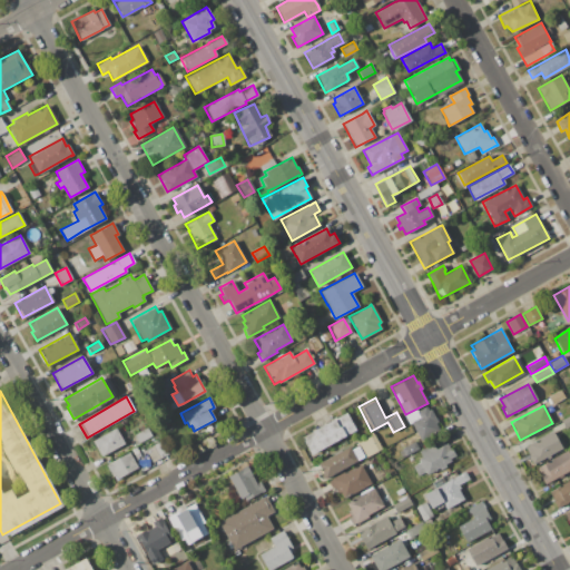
[(430,409),(436,422),(434,423),(438,430),(428,434),(429,435),(420,441),(410,422),(419,418),(416,411),(425,406),(428,410),(430,409)]
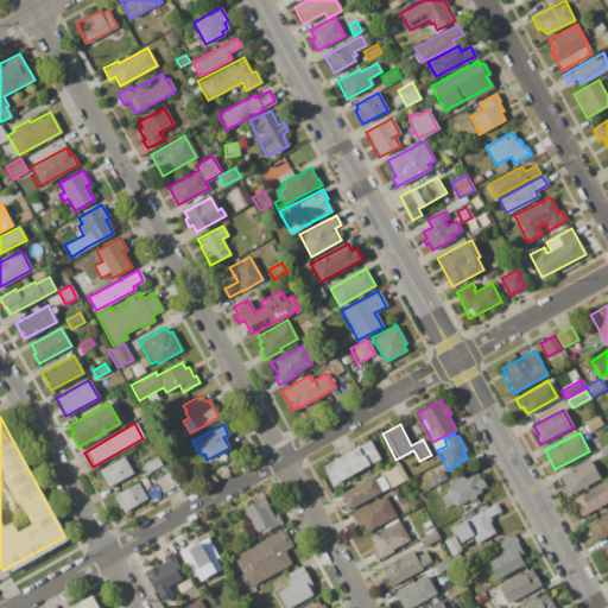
[(368,439),(380,462),(331,486),(320,464),(368,439)]
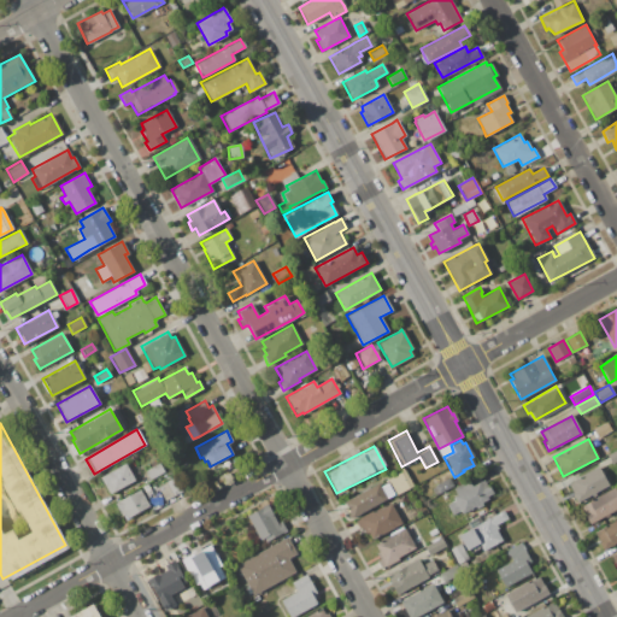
[(616,448),(616,460),(611,464),(606,454),(616,448)]
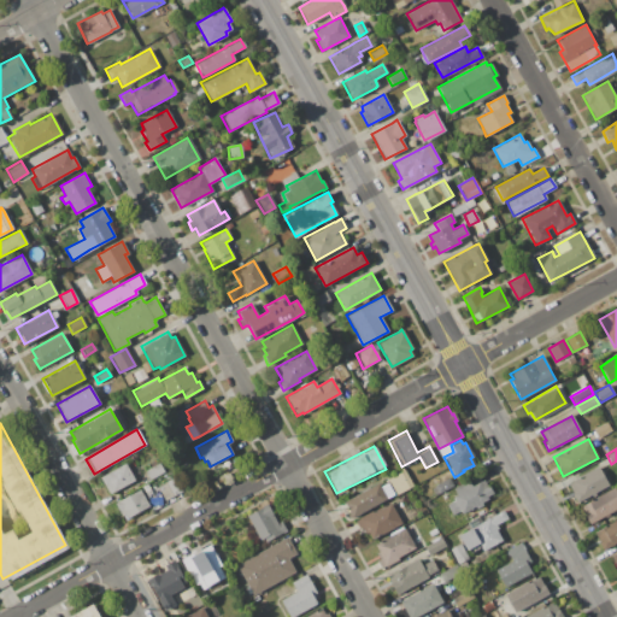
[(124,463),(134,480),(109,494),(99,477),(124,463)]
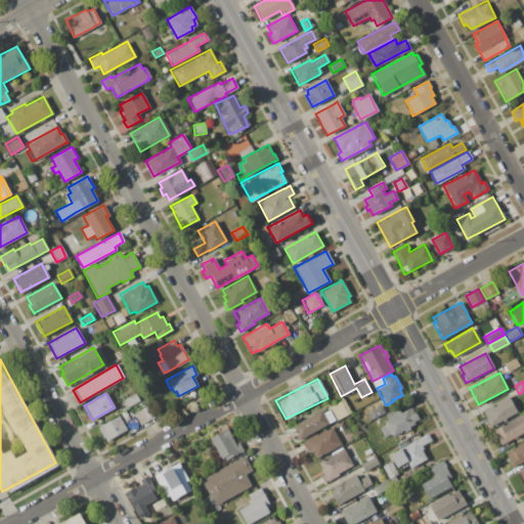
[(134,393),(138,400),(127,407),(123,400),(134,393)]
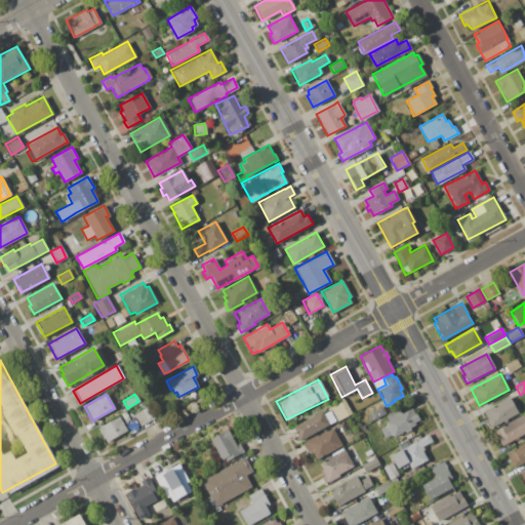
[(509,397),(518,413),(491,428),(482,411),(509,397)]
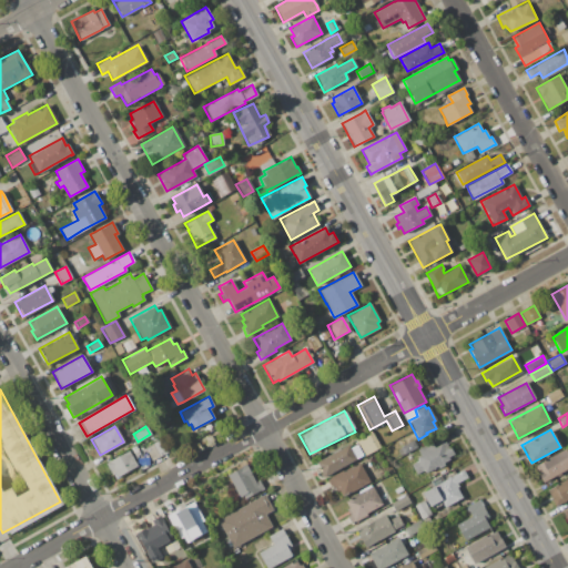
[(363,455),(355,458),(356,459),(324,476),(316,462),(348,445),(350,447),(357,444),(354,439),(371,430),(379,448),(363,456),(363,455)]
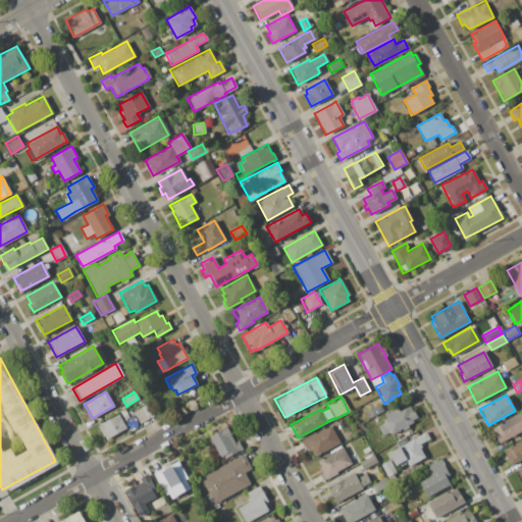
[(140,407),(147,404),(153,416),(147,419),(140,407)]
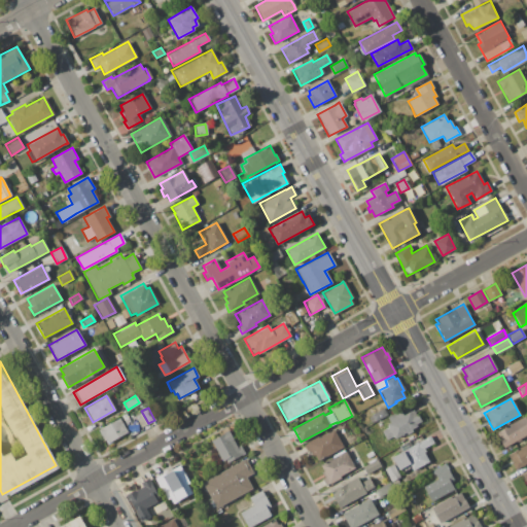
[(371,415),(370,414),(382,408),(386,415),(374,421),(373,420),(370,422),(366,417),(371,415)]
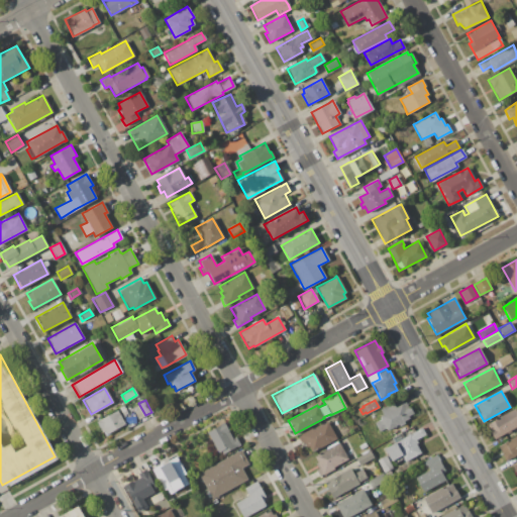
[(389,428),(386,430),(385,428),(378,432),(374,423),(381,419),(379,416),(382,415),(379,409),(392,402),(395,407),(405,402),(407,408),(409,407),(412,413),(410,414),(408,416),(409,418),(403,421),(404,423),(399,426),(397,424),(389,428)]
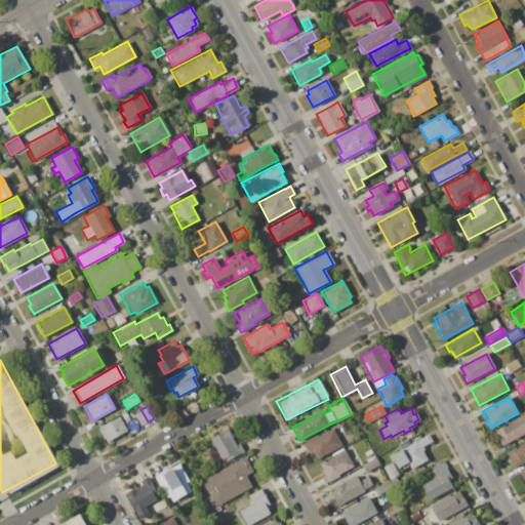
[(133,414),(139,410),(147,422),(139,426),(133,414)]
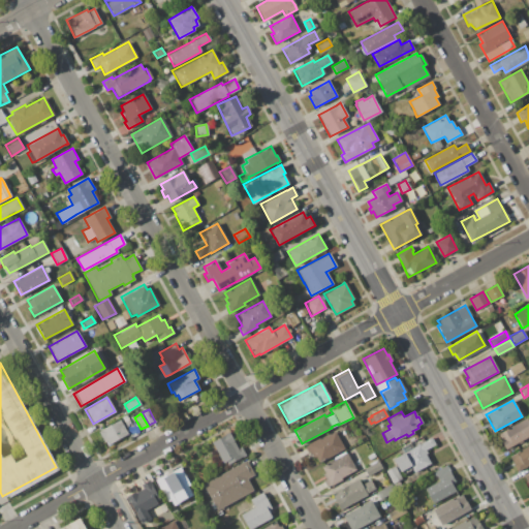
[(526,418),(528,424),(528,435),(505,448),(497,434),(526,418)]
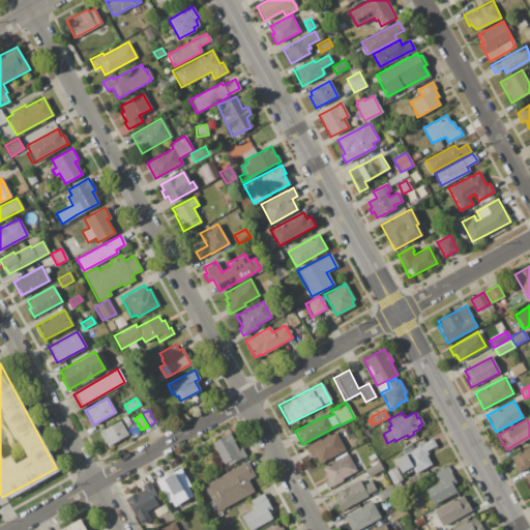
[(107,442),(104,443),(98,433),(100,432),(120,420),(127,435),(108,445),(107,442)]
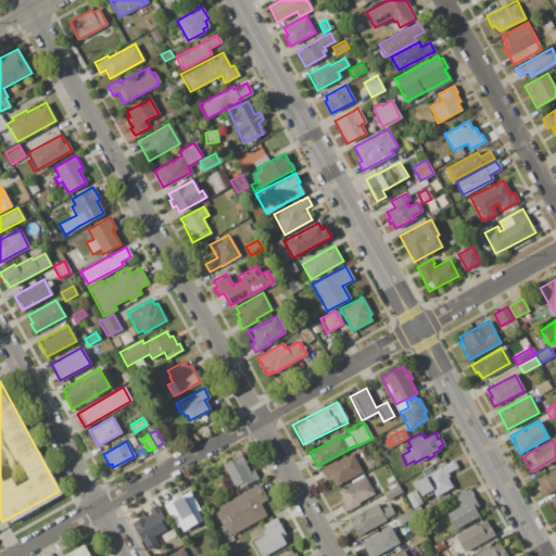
[(250,471),(253,470),(257,478),(239,488),(238,484),(234,487),(223,464),(241,454),(250,471)]
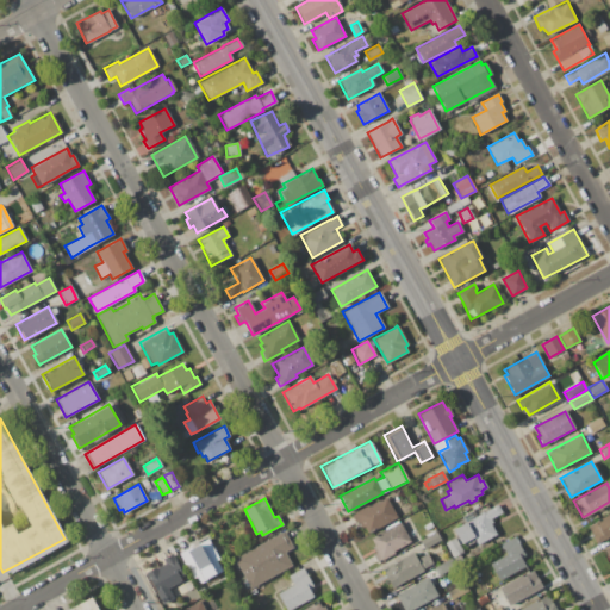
[(355,512),(385,498),(396,518),(366,534),(362,527),(361,528),(359,522),(356,522),(355,523),(353,518),(354,517),(353,515),(355,512)]
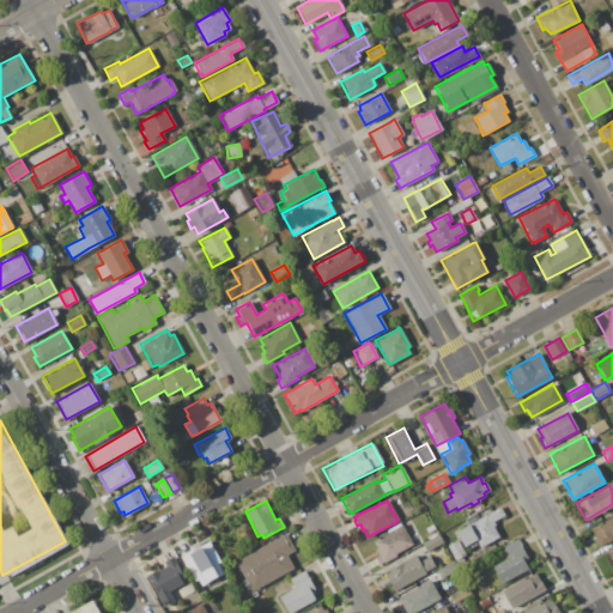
[(495,530),(498,538),(479,547),(475,540),(463,547),(459,539),(455,530),(499,508),(503,515),(490,522),(495,530)]
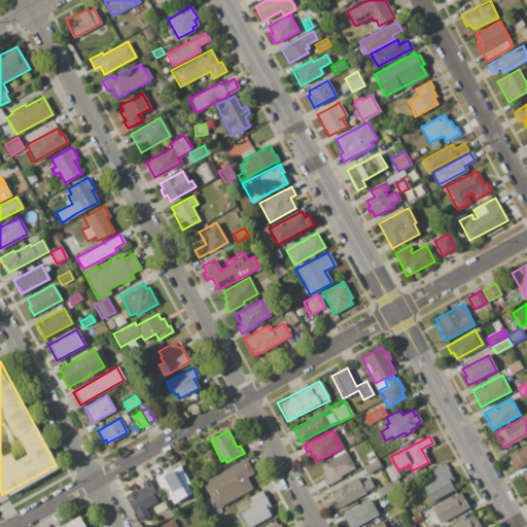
[(526,443),(526,463),(515,470),(506,454),(526,443)]
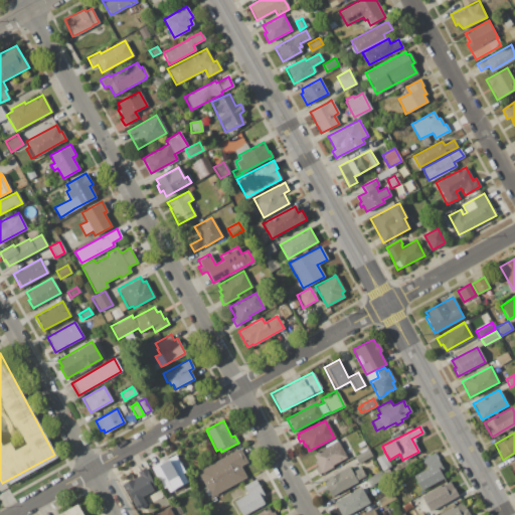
[(332,465),(332,467),(322,473),(321,472),(318,474),(314,468),(317,467),(314,461),(315,460),(312,455),(337,441),(346,457),(332,465)]
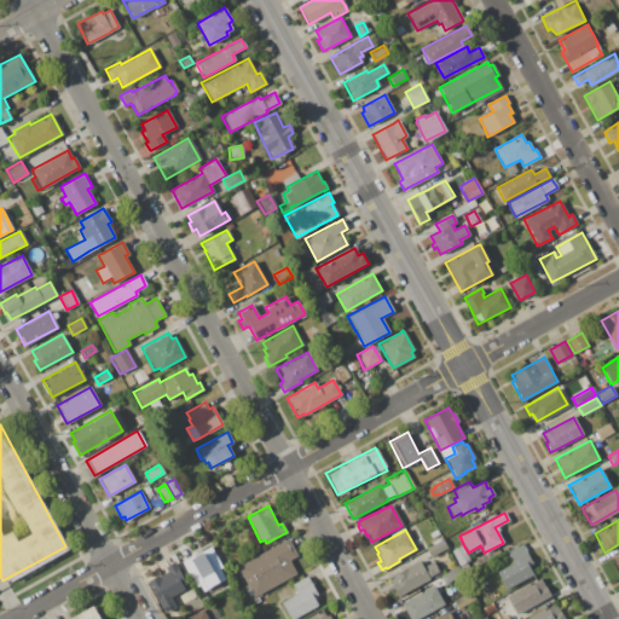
[(441,539),(446,548),(429,556),(426,548),(441,539)]
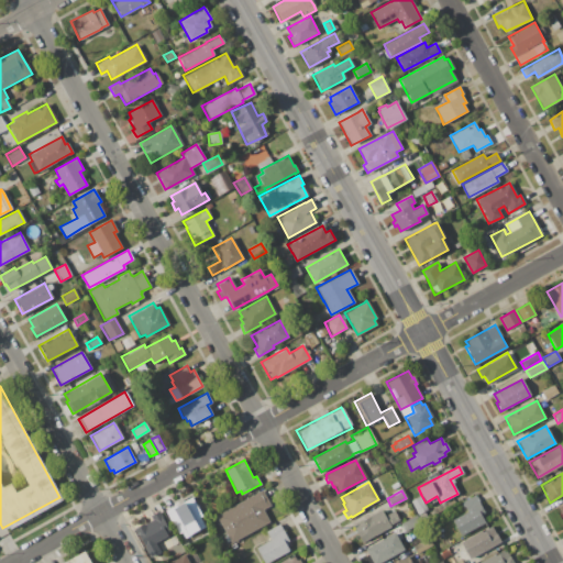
[(216,515),(255,495),(263,492),(269,506),(263,509),(269,521),(229,541),(216,515)]
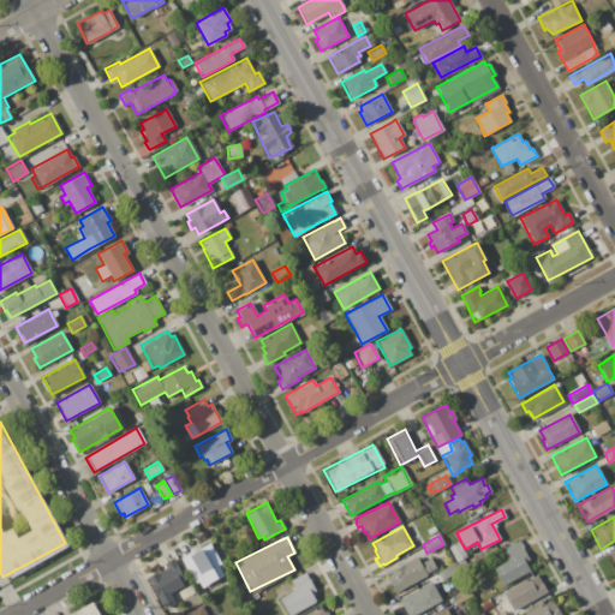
[(455,562),(448,547),(458,541),(466,556),(455,562)]
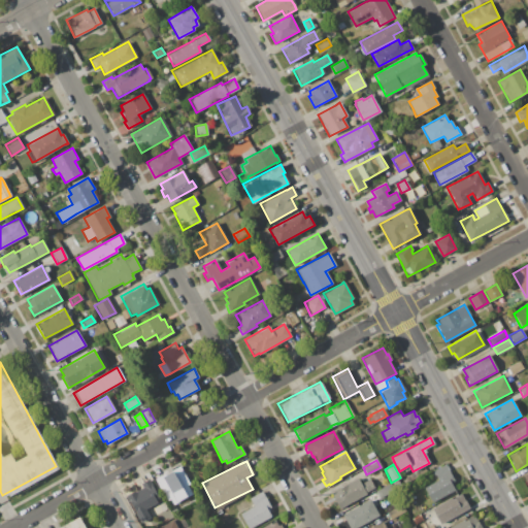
[(436,480),(432,471),(444,464),(453,480),(450,482),(454,490),(431,501),(423,487),(436,480)]
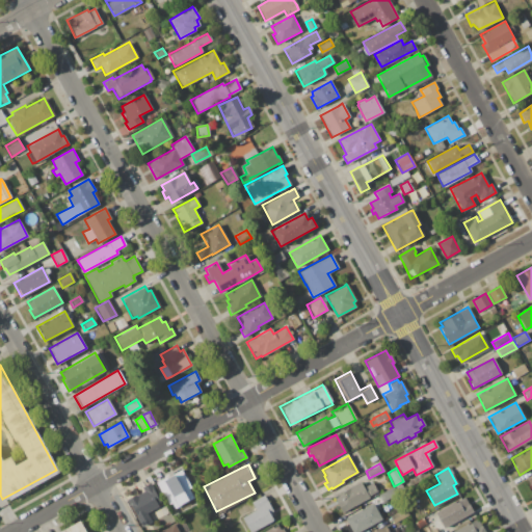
[(188,488),(190,494),(193,499),(174,508),(171,504),(167,505),(165,500),(156,483),(181,471),(190,487),(188,488)]
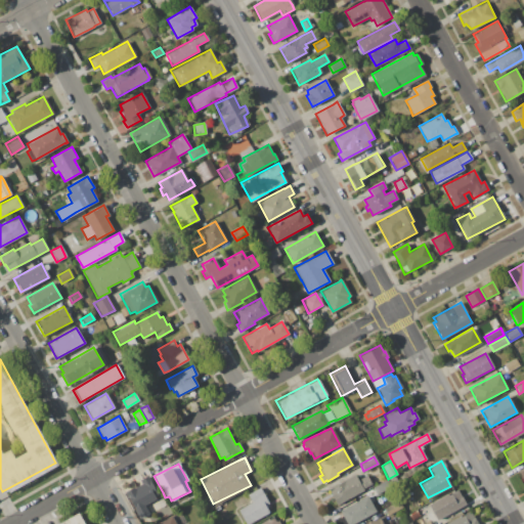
[(362,488),(363,490),(336,505),(328,488),(354,474),(357,480),(366,475),(372,484),(362,488)]
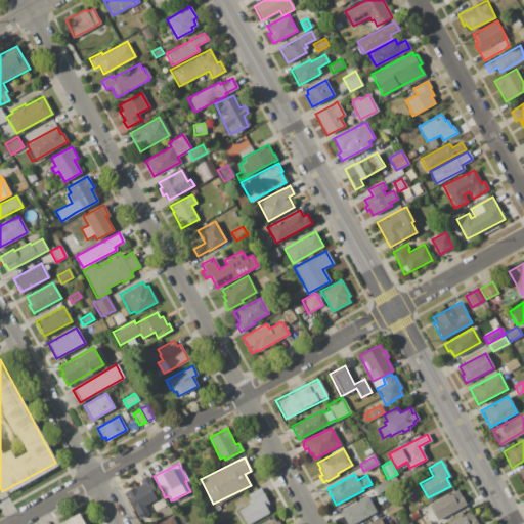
[(150,478),(159,496),(144,504),(149,514),(138,519),(133,510),(124,491),(141,483),(139,480),(148,475),(150,478)]
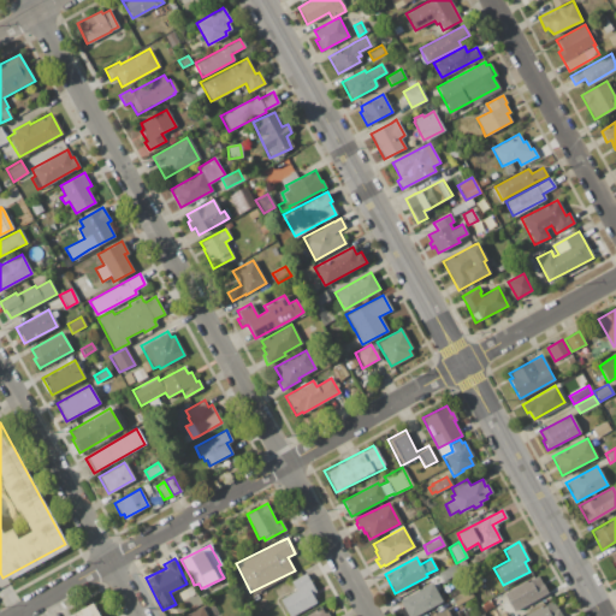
[(455,563),(458,572),(442,580),(437,572),(455,563)]
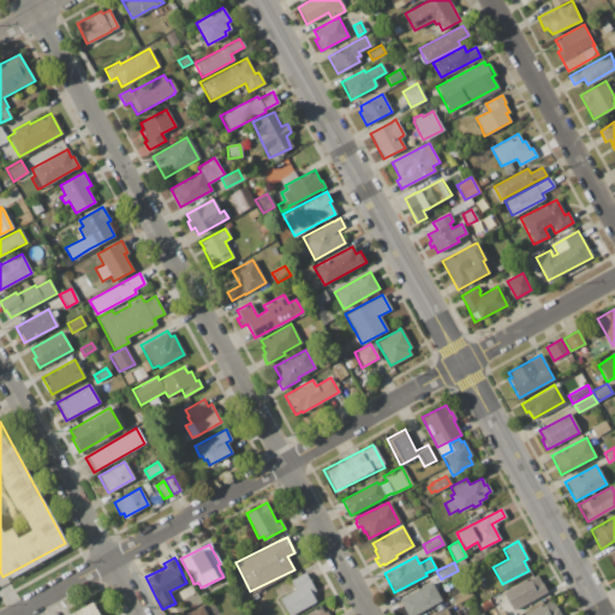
[(294,590),(290,579),(304,572),(315,591),(310,593),(314,602),(288,614),(279,597),(294,590)]
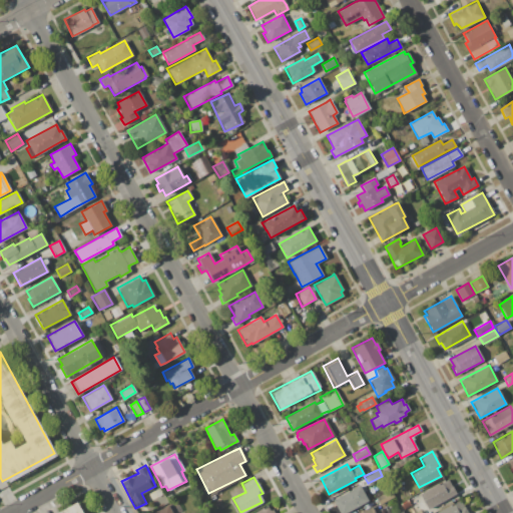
[(448,479),(456,494),(429,509),(421,494),(448,479)]
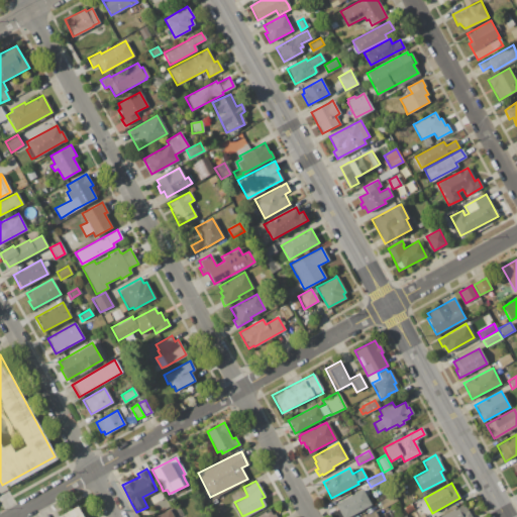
[(363,489),(372,505),(349,516),(342,516),(335,504),(363,489)]
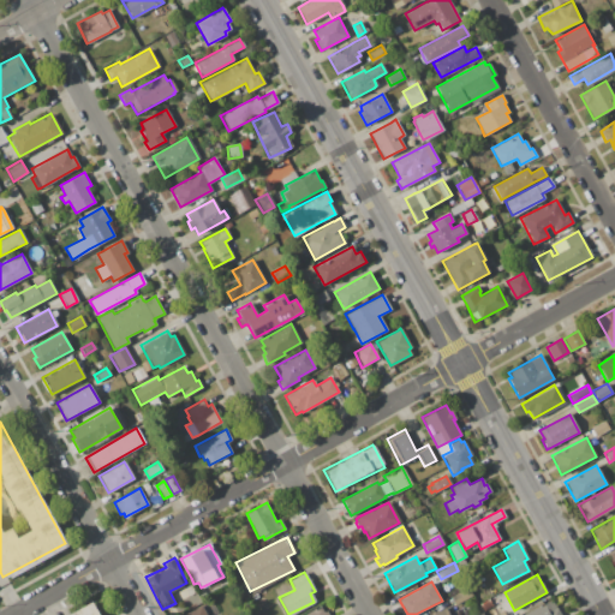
[(469,587),(472,596),(454,604),(451,596),(469,587)]
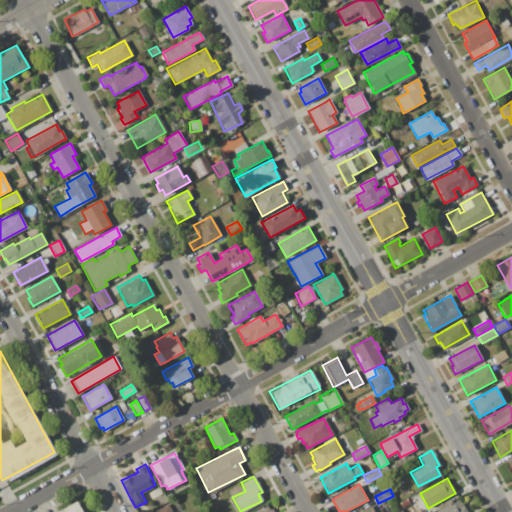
[(436,511),(461,498),(469,511),(436,511)]
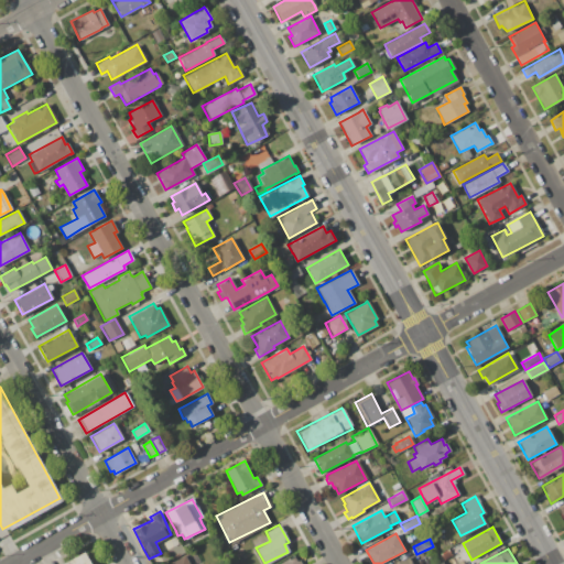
[(63,563),(85,552),(91,563),(63,563)]
